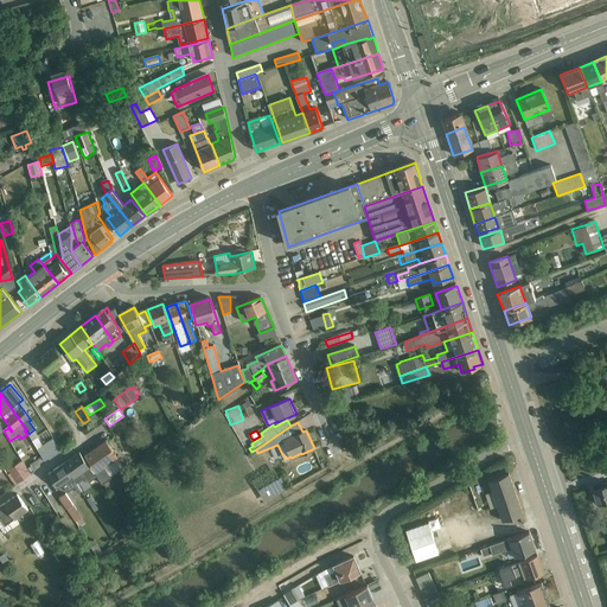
[(61,449),(53,438),(37,449),(45,461),(61,449)]
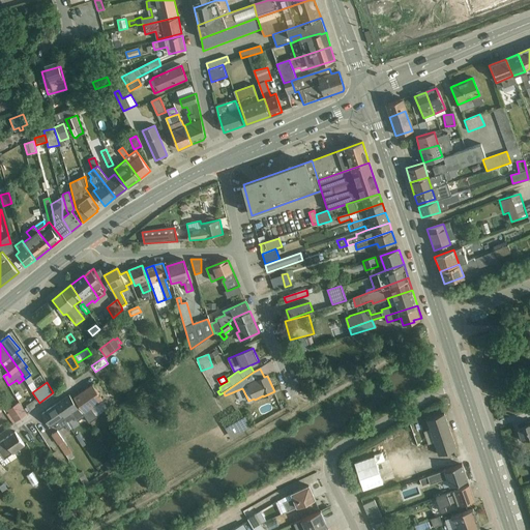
[(90,422),(109,408),(102,400),(104,400),(93,384),(75,398),(79,404),(77,405),(79,407),(78,408),(81,412),(82,411),(85,415),(90,422)]
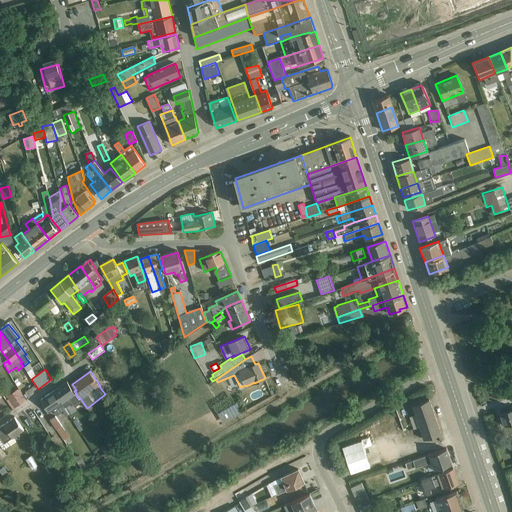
[(76,393),(74,391),(68,381),(54,390),(65,407),(72,402),(75,406),(82,401),(79,397),(78,398),(75,394),(76,393)]
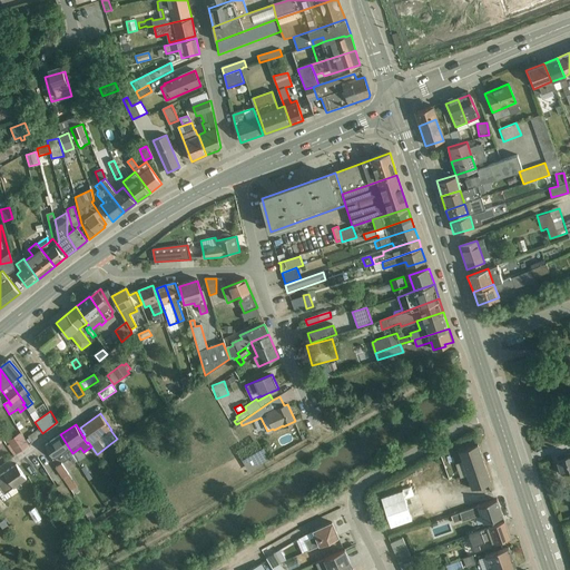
[(29,444),(21,432),(8,440),(17,453),(29,444)]
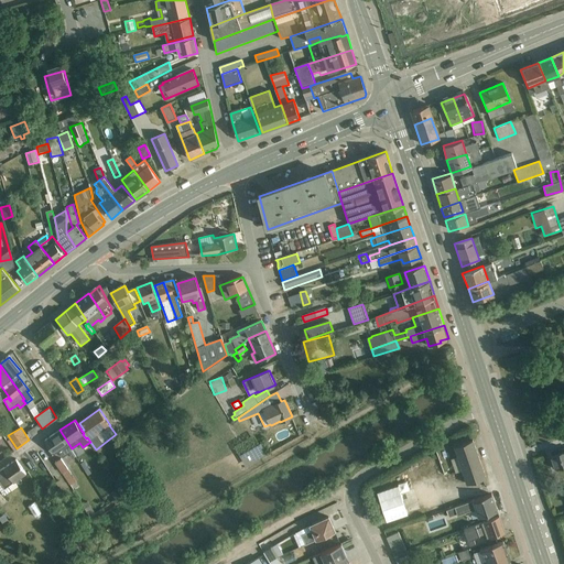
[(76,456),(72,448),(60,430),(45,441),(54,454),(58,451),(63,457),(69,452),(73,457),(76,456)]
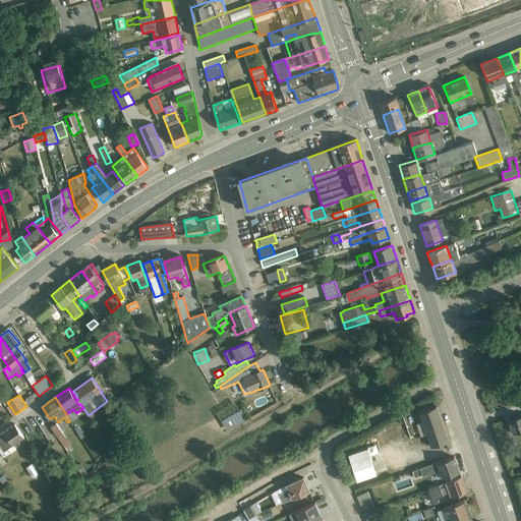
[(427,437),(446,430),(438,406),(435,407),(419,412),(424,427),(418,429),(420,437),(427,435),(427,437)]
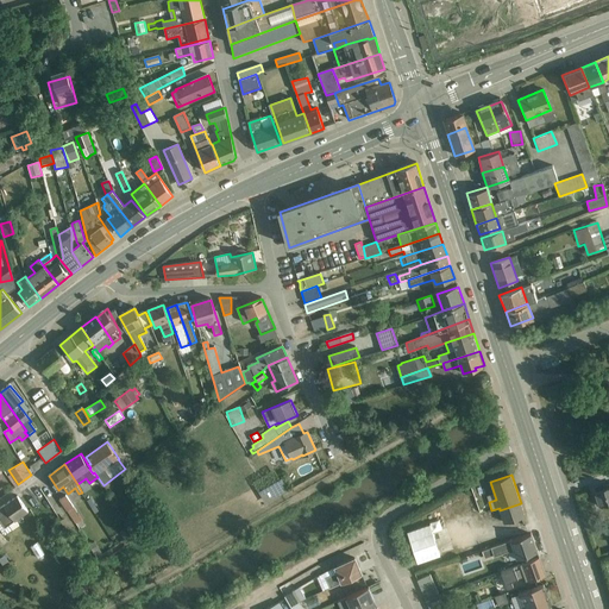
[(289,489),(282,477),(259,491),(267,503),(289,489)]
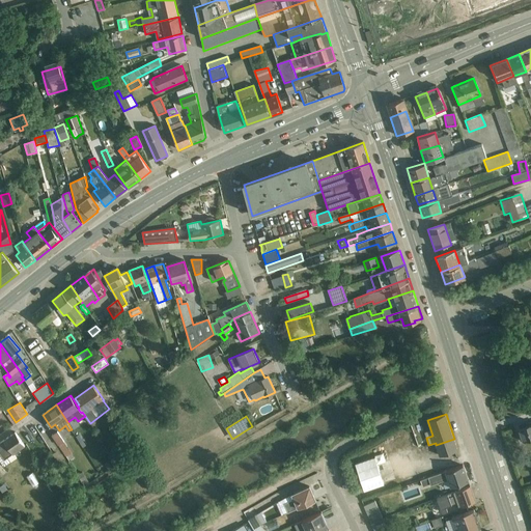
[(530,439),(530,422),(526,424),(526,425),(520,428),(521,434),(520,434),(522,440),(523,439),(524,440),(530,438),(530,439)]
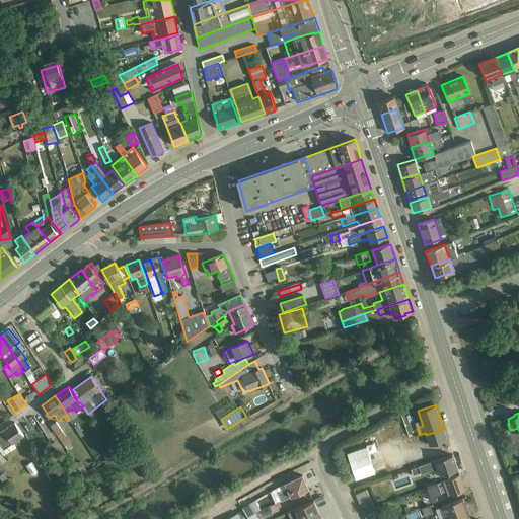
[(68,437),(67,438),(57,422),(51,425),(65,446),(71,442),(68,437)]
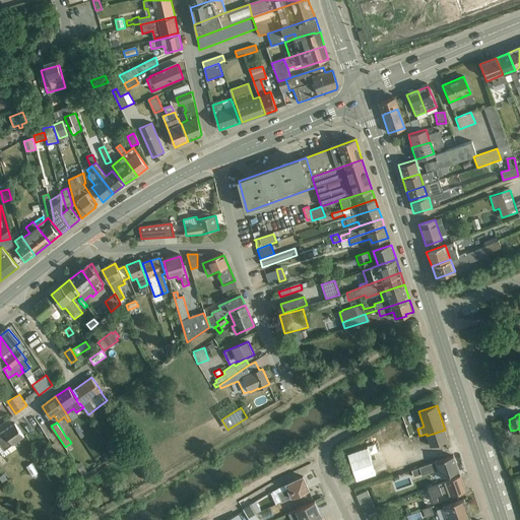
[(18,441),(24,437),(15,424),(0,434),(0,443),(0,444),(0,443),(0,452),(3,457),(17,448),(14,444),(15,443),(17,445),(20,443),(18,441)]
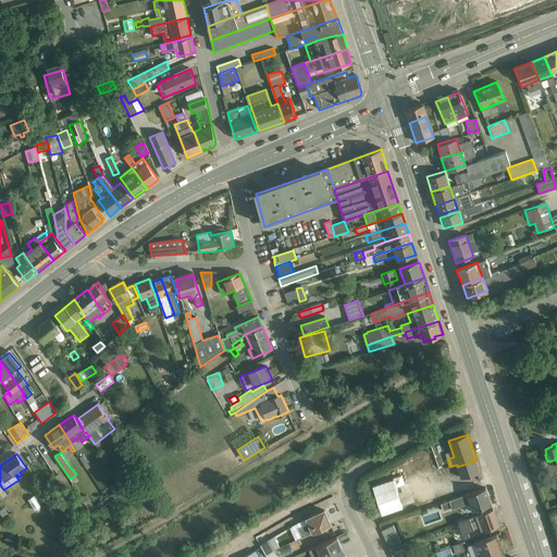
[(84,455),(79,458),(87,469),(90,467),(84,455)]
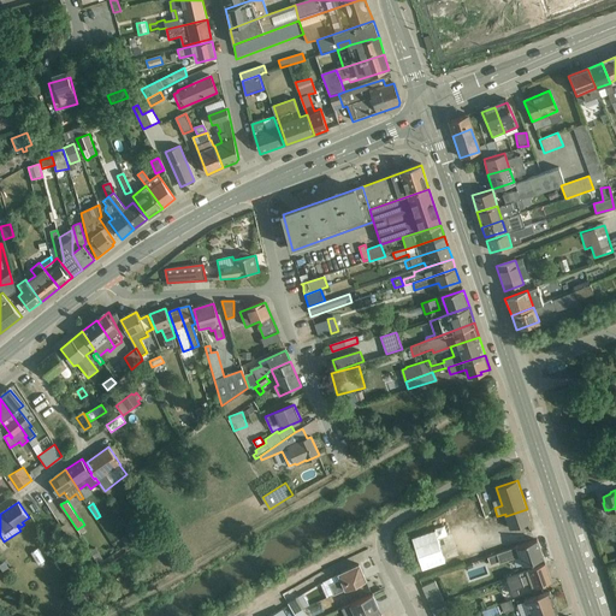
[(448,504),(412,523),(415,528),(450,510),(448,504)]
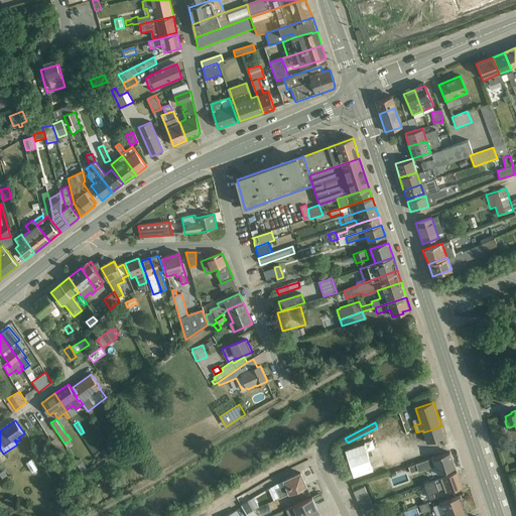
[(441,426),(423,432),(427,442),(439,438),(444,436),(441,426)]
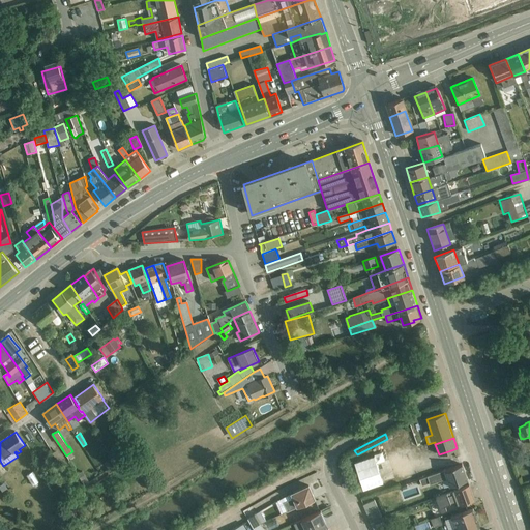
[(59,452),(54,455),(57,462),(63,459),(59,452)]
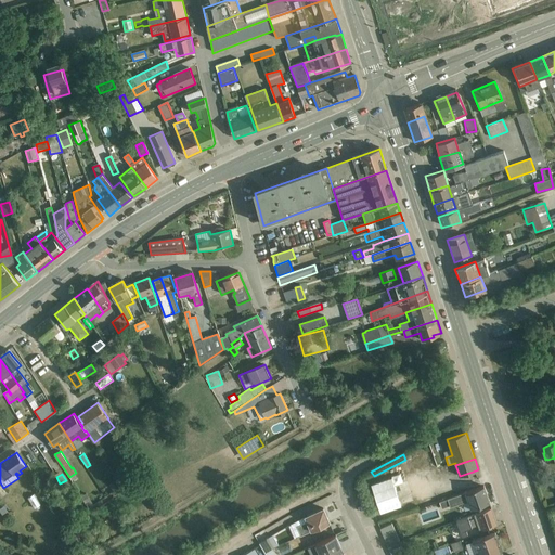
[(392,477),(371,485),(381,513),(401,505),(392,477)]
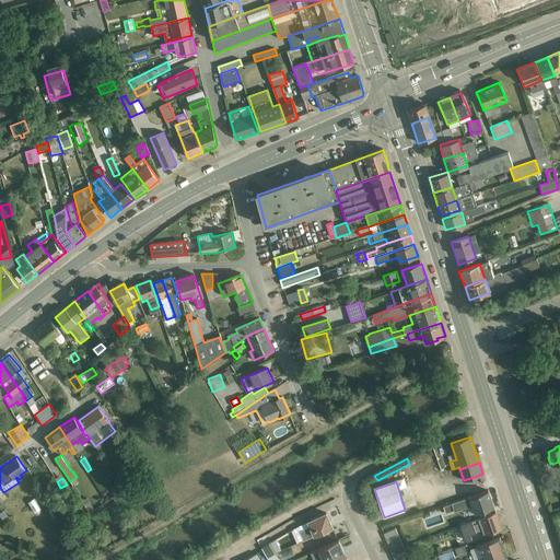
[(117,485),(111,489),(114,494),(120,490),(117,485)]
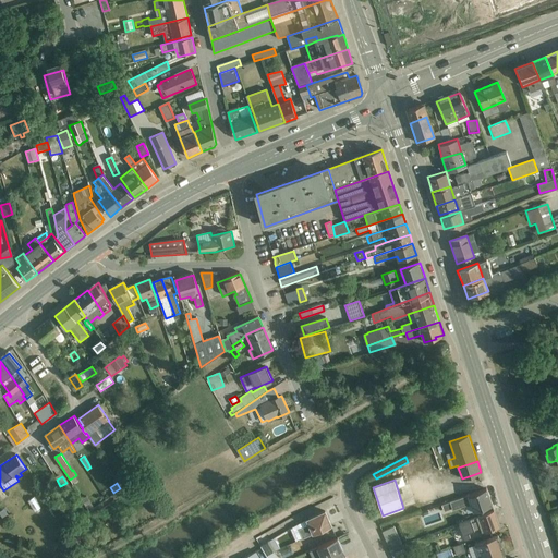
[(450,501),(441,504),(445,512),(471,504),(473,511),(493,505),(487,488),(450,501)]
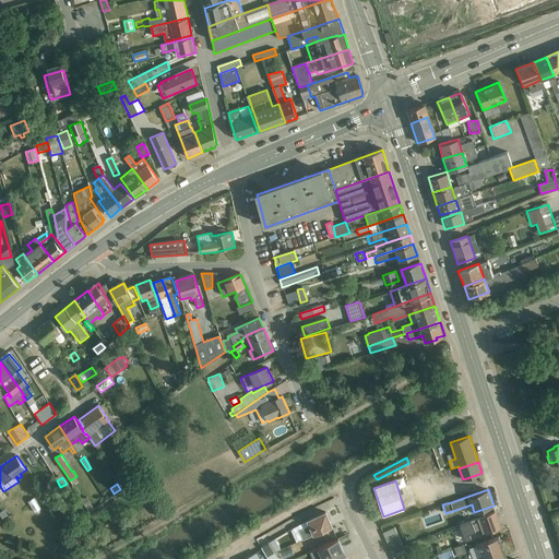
[(40,508),(34,497),(28,501),(34,512),(40,508)]
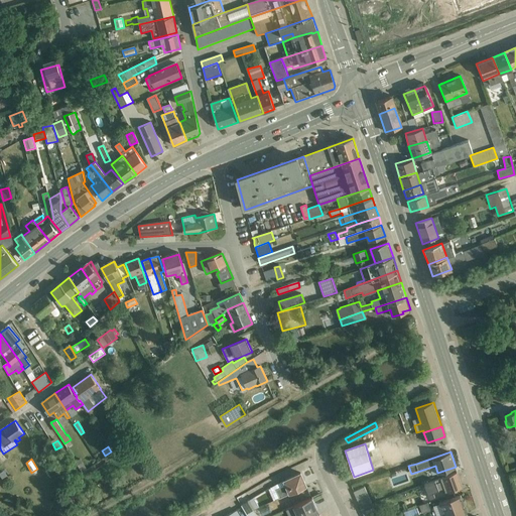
[(458,472),(424,485),(428,494),(429,493),(429,494),(429,495),(430,495),(430,496),(431,496),(432,496),(433,496),(434,496),(434,495),(434,494),(435,494),(435,493),(434,493),(434,492),(444,488),(445,493),(463,487),(458,472)]
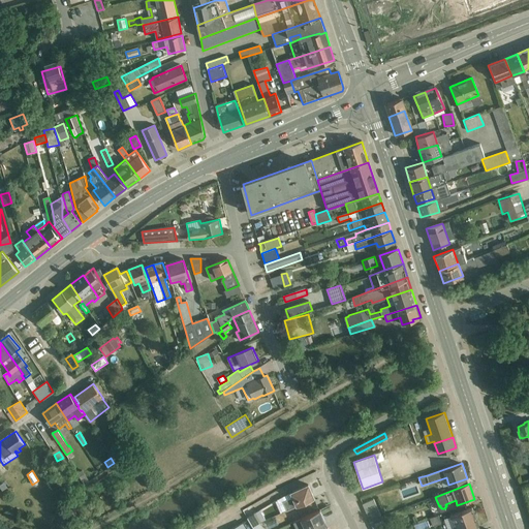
[(278,500),(276,501),(281,512),(314,498),(308,485),(277,499),(278,500)]
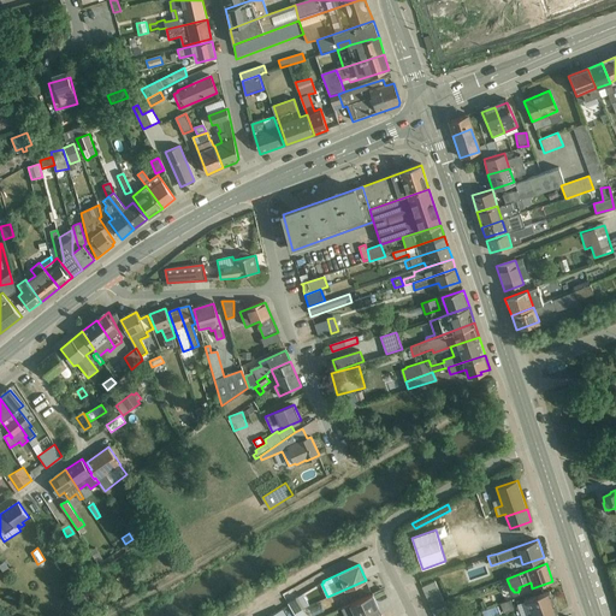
[(431,606),(445,602),(436,581),(422,587),(431,606)]
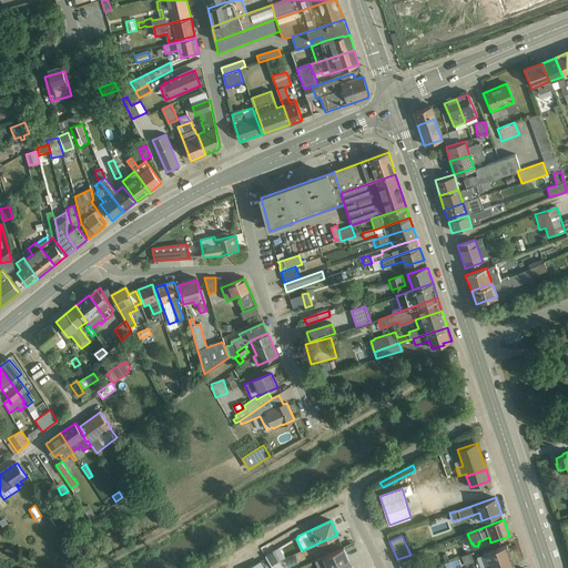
[(508,567),(516,566),(508,544),(483,553),(483,554),(477,556),(482,567),(484,566),(484,567),(508,567)]
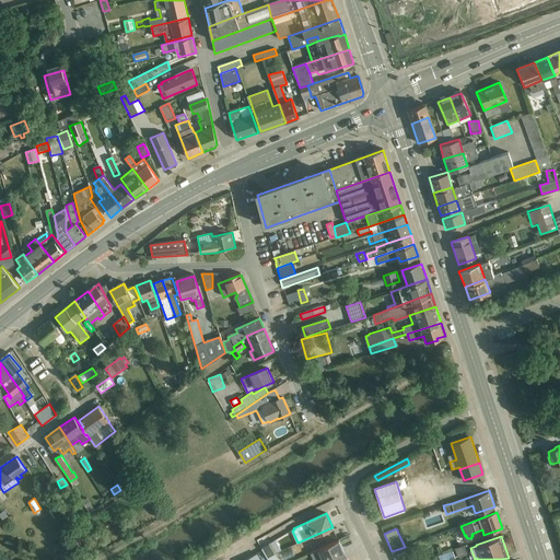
[(314,538),(294,547),(298,557),(318,547),(314,538)]
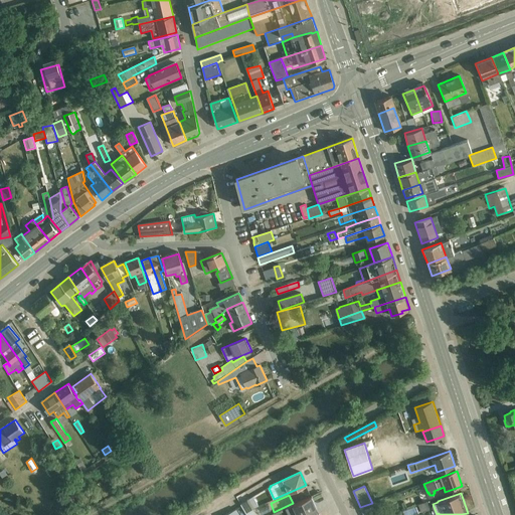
[(253,496),(240,504),(246,514),(256,514),(252,508),(259,506),(253,497),(253,496)]
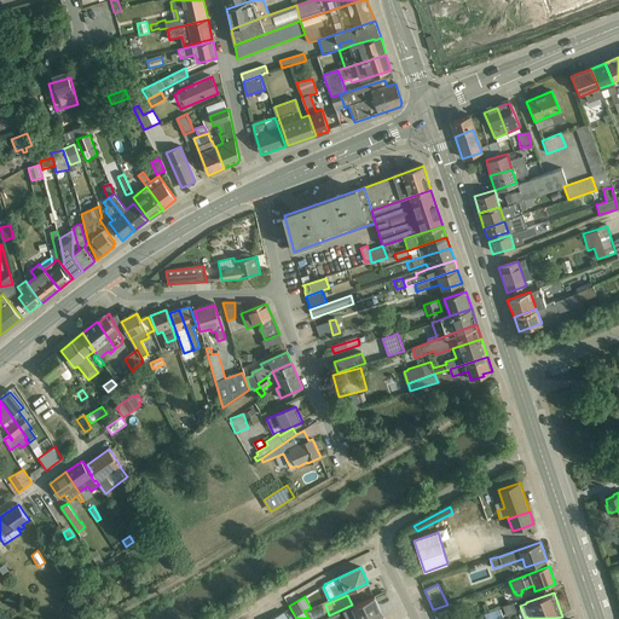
[(382,618),(383,618),(375,597),(345,612),(347,618),(382,618)]
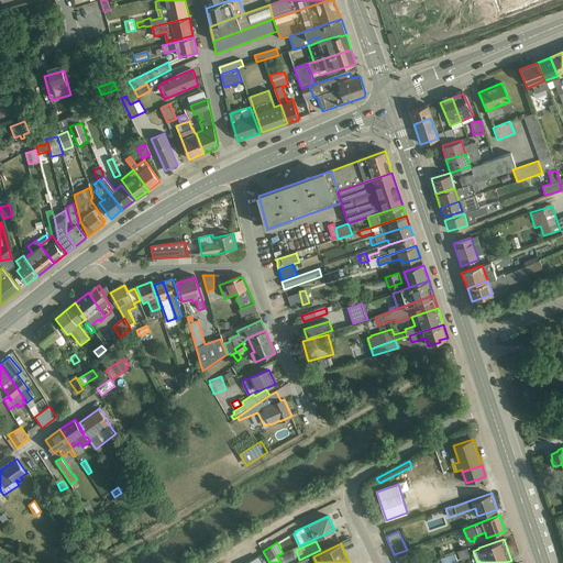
[(407,550),(394,554),(397,562),(417,562),(411,549),(407,550)]
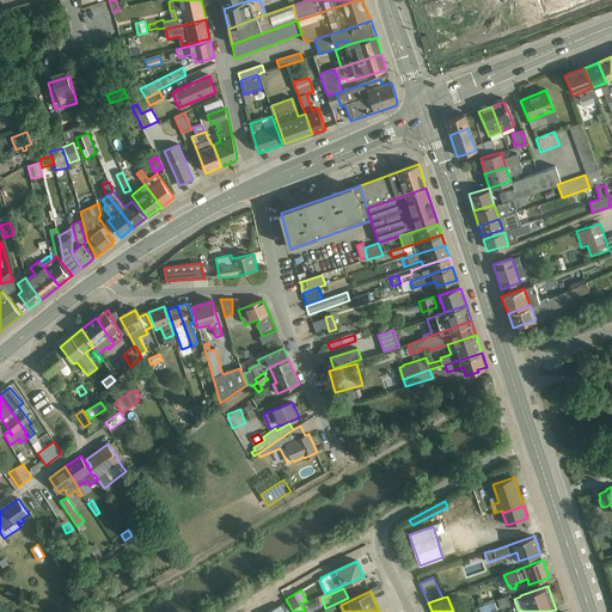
[(508,597),(497,600),(501,609),(512,605),(508,597)]
